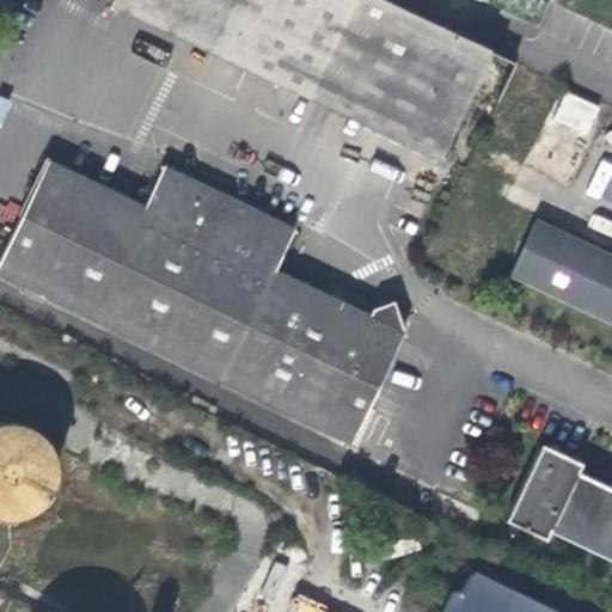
[(112,0),(111,6),(240,68),(271,0),(112,0)]
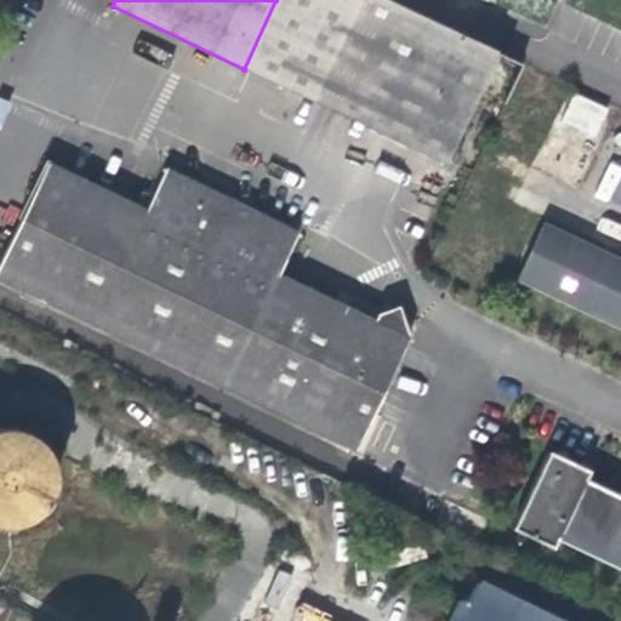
[(495,51),(387,0),(275,0),(244,69),(442,164),(495,51)]
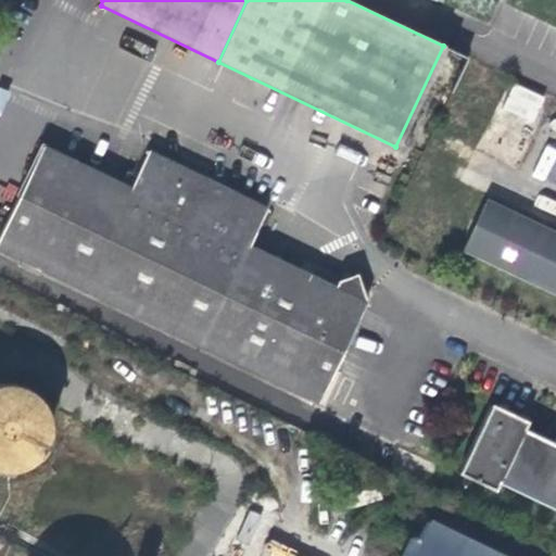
[(551,97),(509,77),(476,150),(517,169),(551,97)]
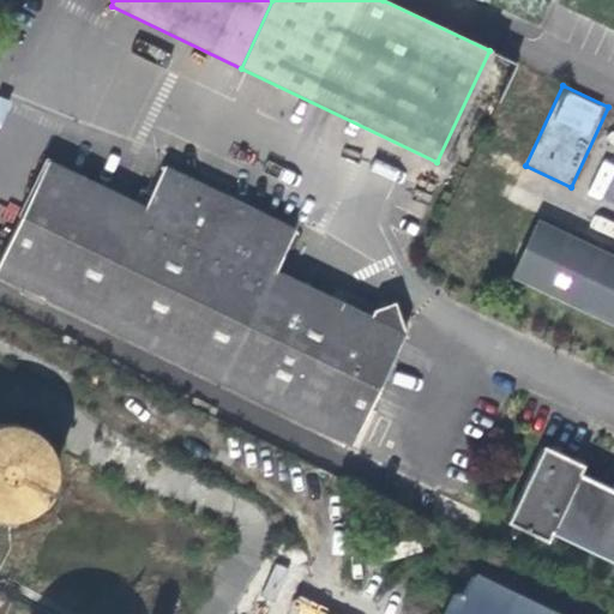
[(613,205),(613,164),(601,160),(587,194),(613,205)]
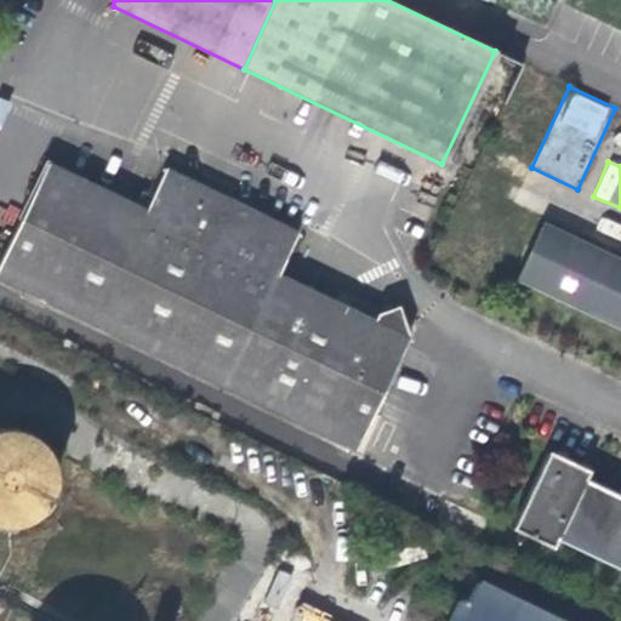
[(275,279),(295,239),(161,175),(143,216),(45,170),(0,258),(0,281),(354,451),(406,342),(396,307),(375,314),(371,325),(275,279)]
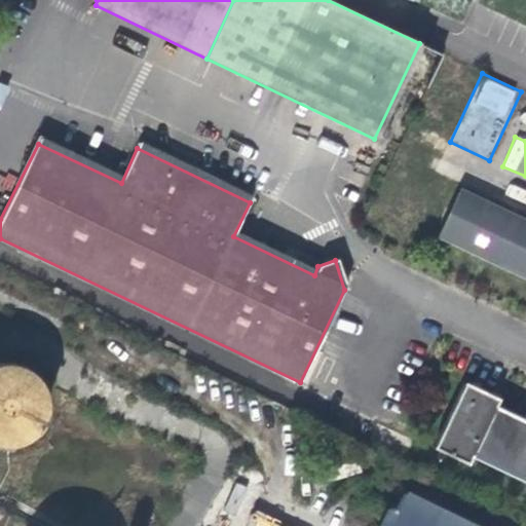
[(525,223),(462,192),(440,238),(525,280),(525,223)]
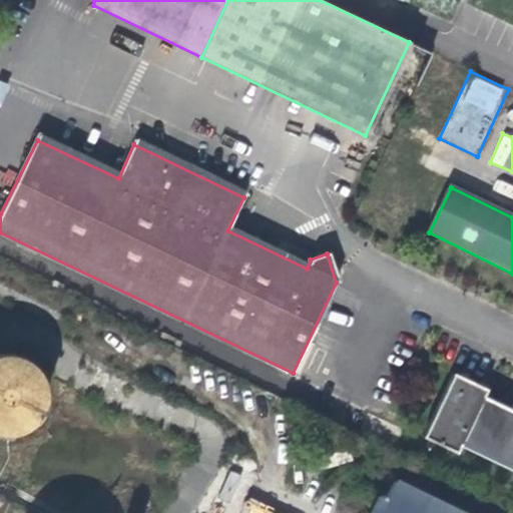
[(0,427),(7,421),(13,412),(15,407),(18,398),(19,386),(17,377),(15,368),(8,357),(4,353),(0,349),(0,427)]
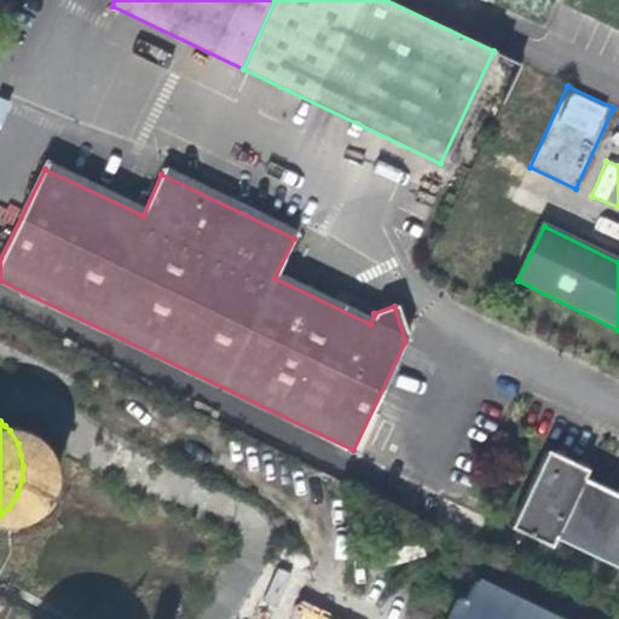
[(554,538),(618,570),(618,497),(617,496),(582,479),(585,472),(543,451),(507,527),(549,548),(554,538)]
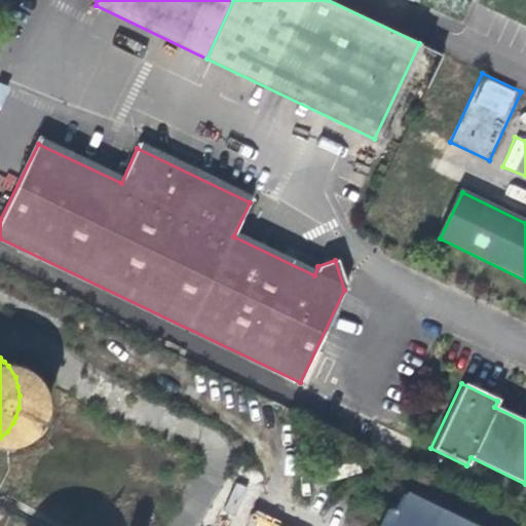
[(368,506),(363,518),(371,522),(369,525),(459,525),(438,515),(436,518),(417,509),(419,505),(386,490),(379,506),(374,503),(372,508),(368,506)]
